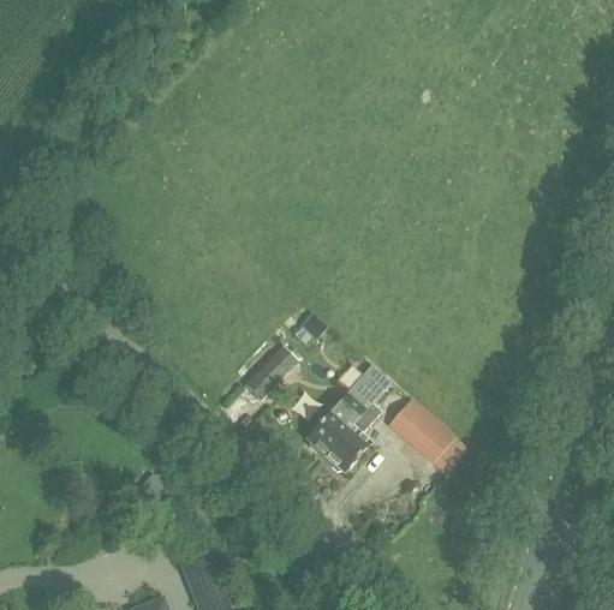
[(314,314),(311,316),(302,326),(308,332),(315,338),(328,324),(314,314)]
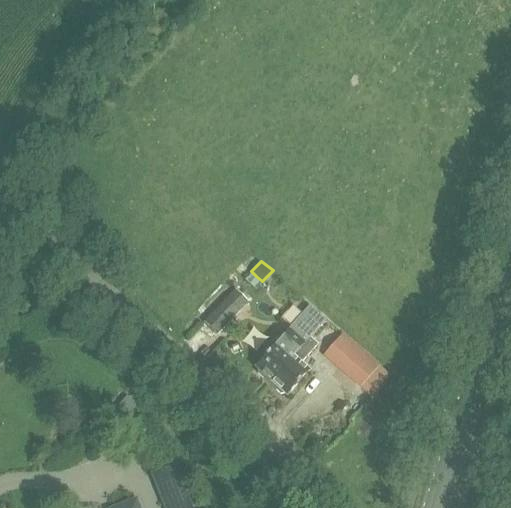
[(249,300),(239,291),(235,287),(203,320),(216,332),(249,300)]
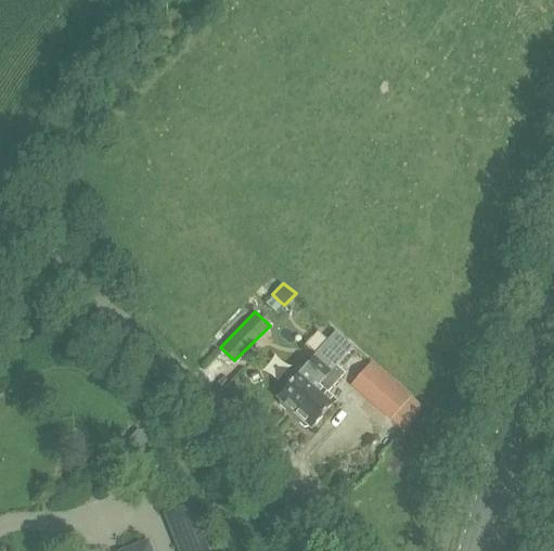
[(291,413),(320,383),(336,364),(353,347),(336,331),(303,367),(301,367),(300,367),(295,366),(286,374),(290,381),(277,395),(280,398),(280,402),(291,413)]
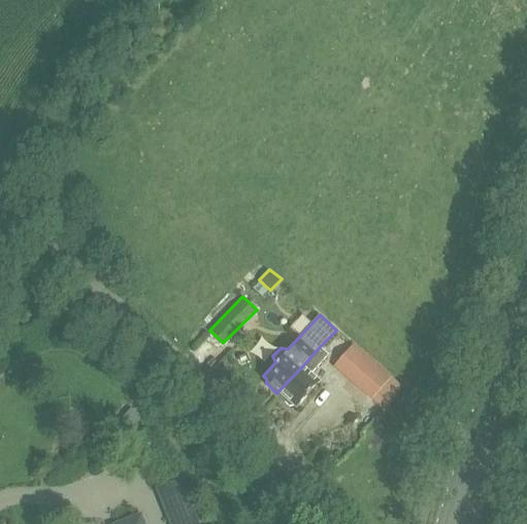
[(390,375),(352,342),(336,361),(373,393),(390,375)]
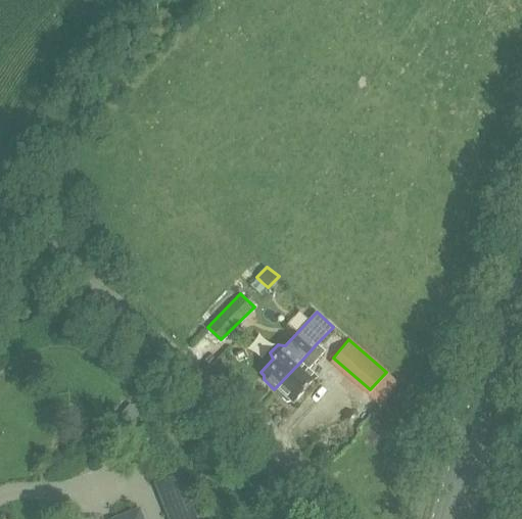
[(324,350),(317,343),(301,361),(274,389),(285,399),(290,399),(292,402),(317,376),(307,367),(324,350)]
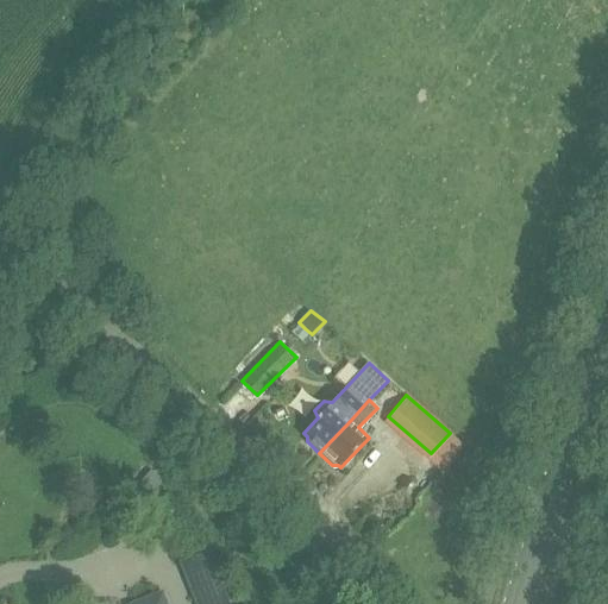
[(195,603),(229,603),(213,561),(183,573),(195,603)]
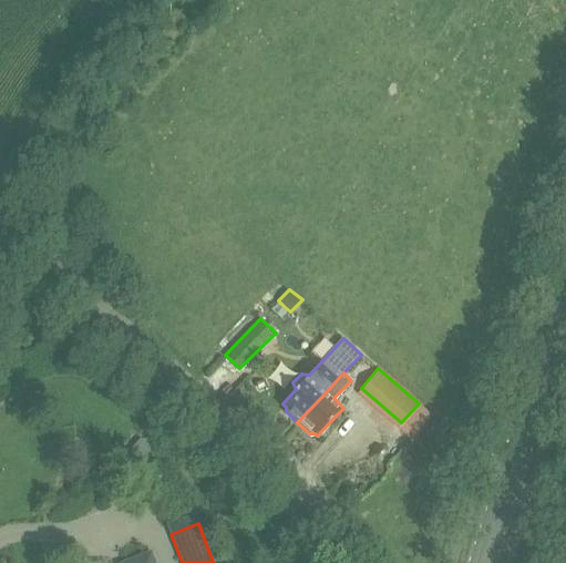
All buildings are outlined.
